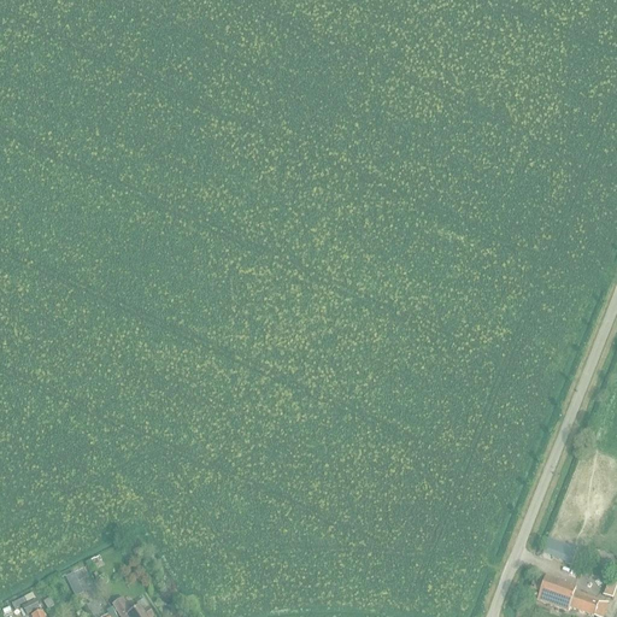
[(554,559),(573,565),(577,550),(559,544),(554,559)]
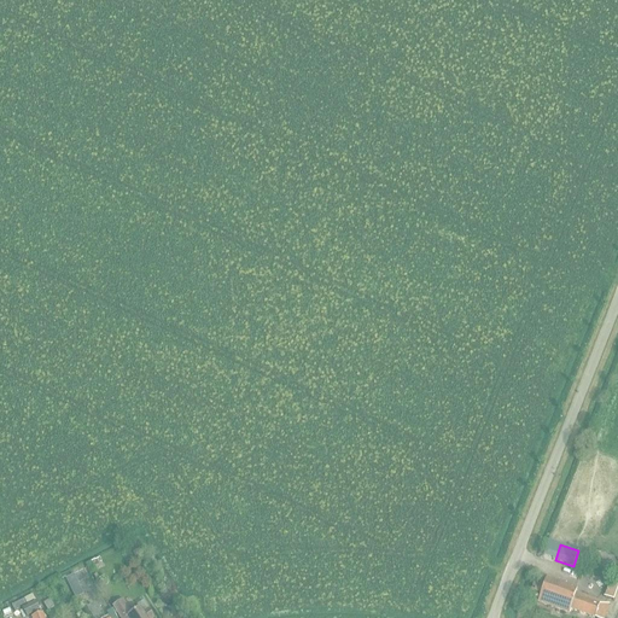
[(86,564),(91,572),(104,566),(99,557),(98,558),(86,564)]
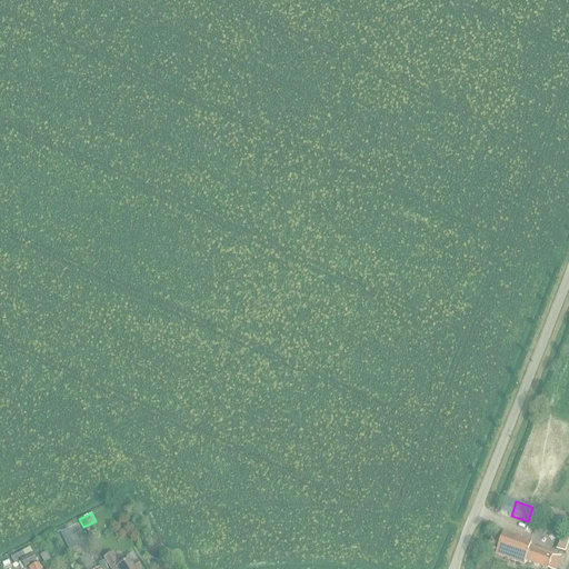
[(67,528),(71,537),(83,530),(79,521),(67,528)]
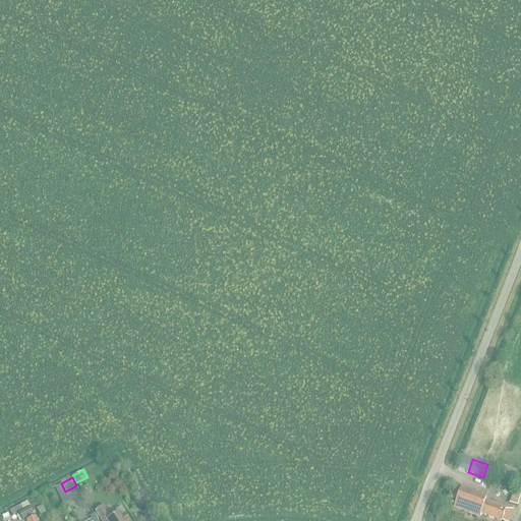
[(480,514),(501,520),(505,510),(494,506),(495,503),(485,500),(486,497),(460,487),(453,508),(479,517),(480,514)]
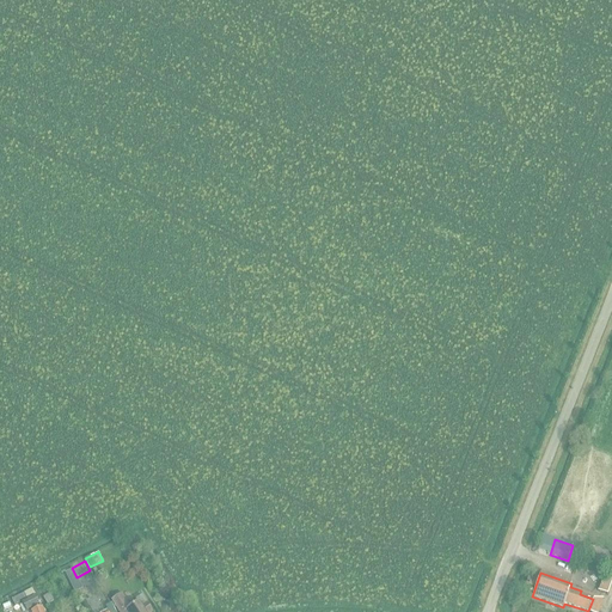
[(12,599),(14,606),(19,604),(19,601),(35,593),(31,588),(12,599)]
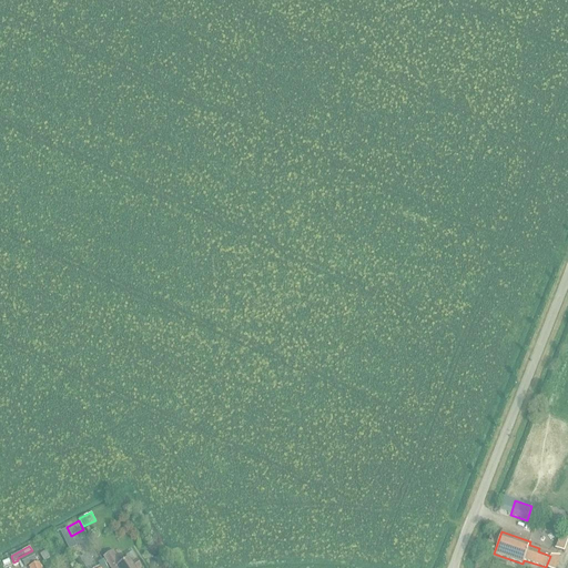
[(46,550),(43,553),(40,547),(37,549),(44,561),(50,558),(46,550)]
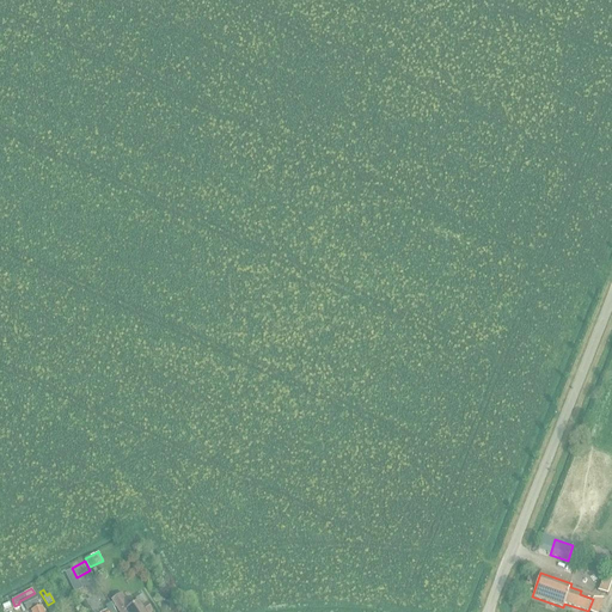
[(22,601),(26,611),(40,604),(35,594),(22,601)]
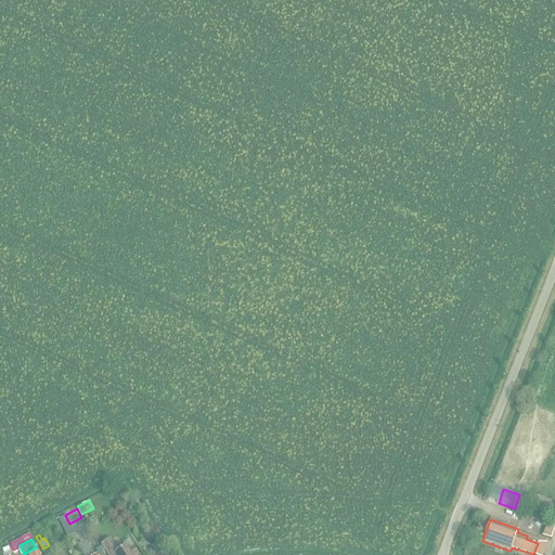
[(110,539),(101,544),(107,554),(137,554),(128,541),(123,544),(125,547),(117,553),(113,547),(114,546),(110,539)]
